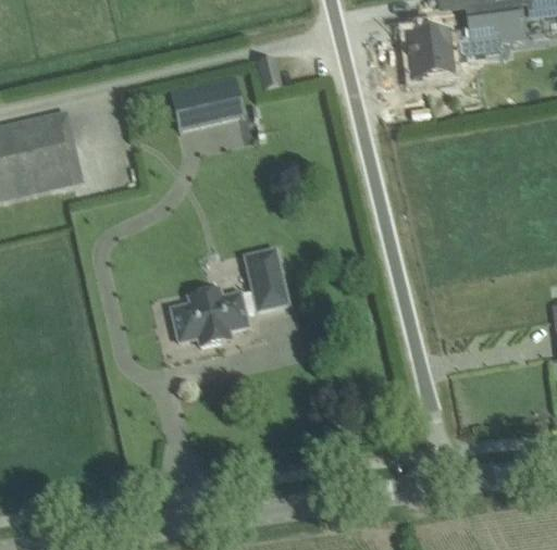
[(469,27),(449,29),(453,44),(458,42),(499,37),(500,42),(527,39),(522,8),(521,1),(521,0),(514,0),(507,1),(466,7),(469,27)]
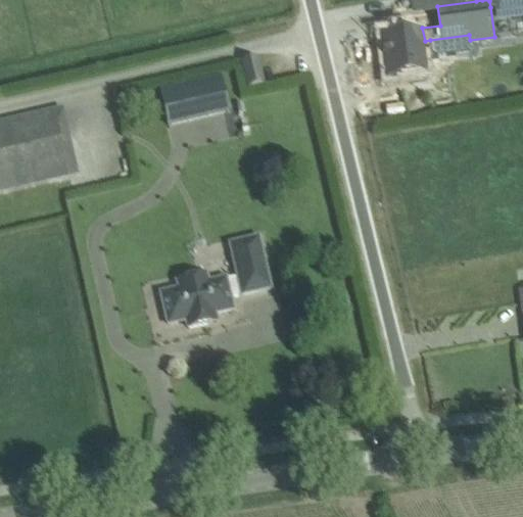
[(425,41),(422,28),(421,26),(401,31),(382,36),(386,52),(390,51),(397,77),(409,73),(409,74),(414,73),(414,72),(437,65),(430,40),(425,41)]
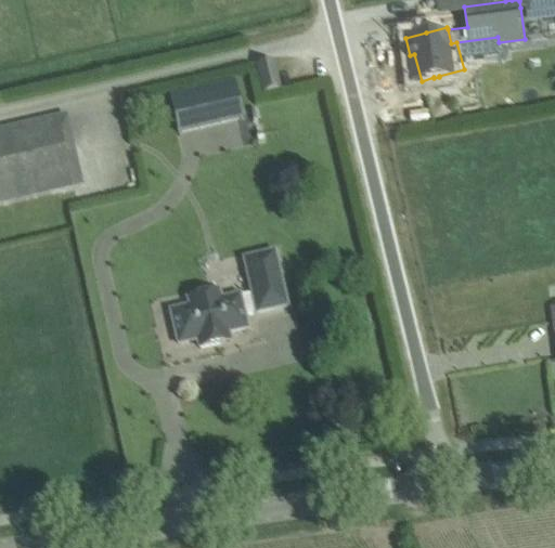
[(262,89),(280,86),(273,57),(257,61),(262,89)]
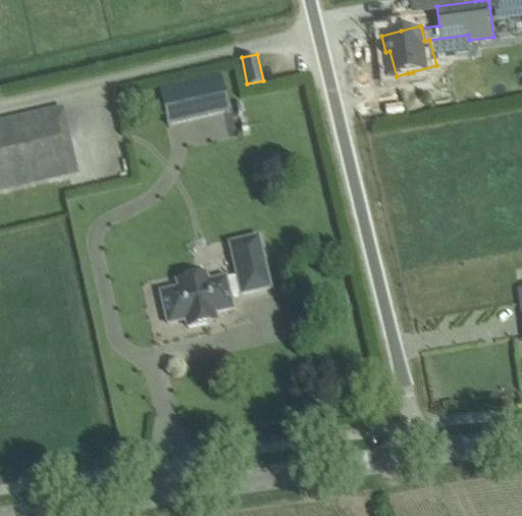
[(167,122),(228,108),(220,72),(159,87),(167,122)]
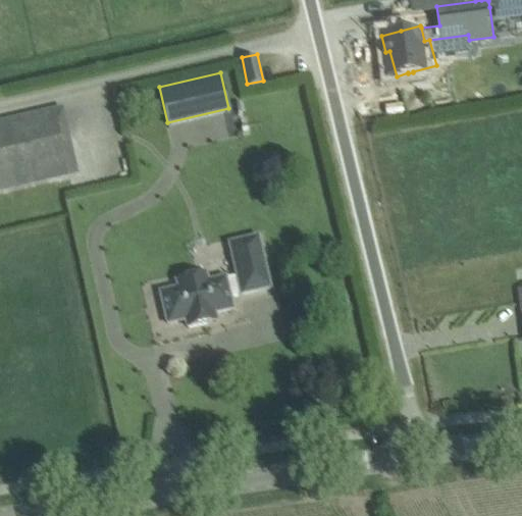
[(0,187),(76,169),(62,106),(0,120),(0,187)]
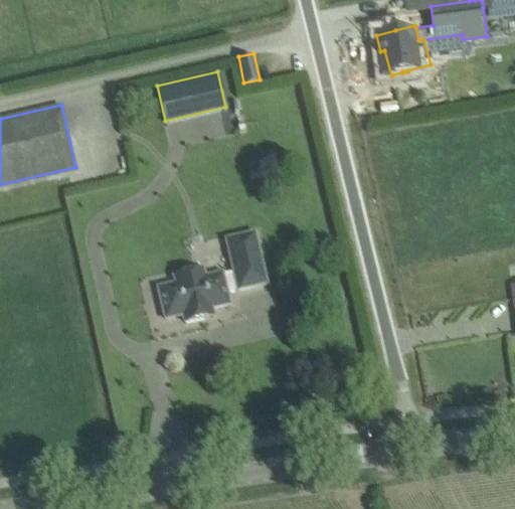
[(203,267),(183,272),(173,274),(174,282),(159,286),(166,316),(184,312),(185,320),(206,315),(212,314),(214,314),(213,312),(212,306),(229,302),(226,290),(267,281),(254,230),(227,237),(234,269),(205,275),(203,267)]
